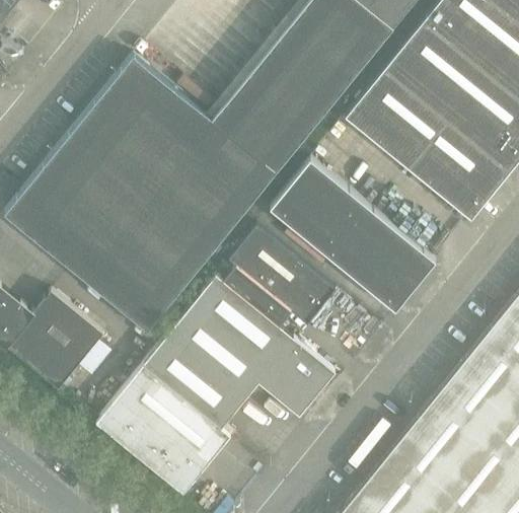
[(0,0),(0,23),(8,13),(19,0),(0,0)]
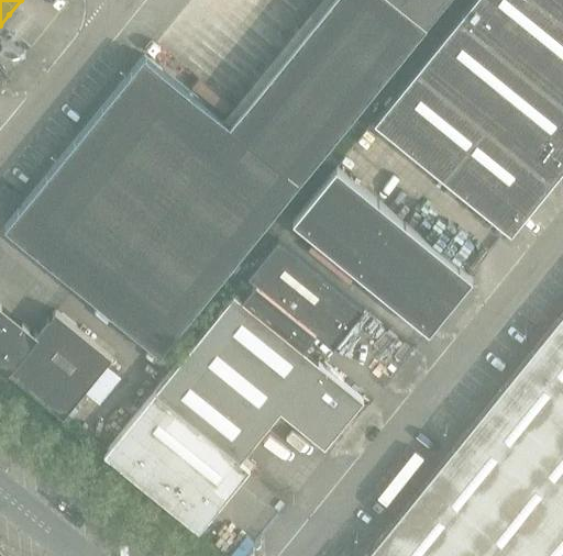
[(144,62),(4,234),(161,360),(348,131),(427,32),(387,0),(335,0),(277,74),(230,131),(188,97),(146,63),(144,62)]
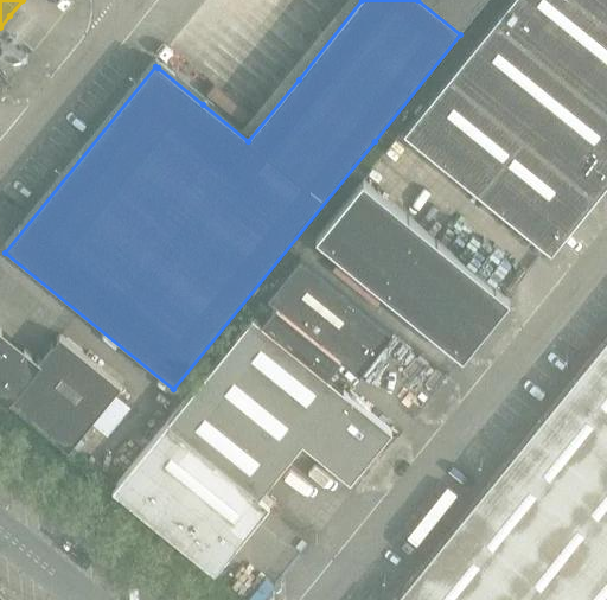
[(551,256),(606,187),(606,0),(515,0),(404,138),(551,256)]
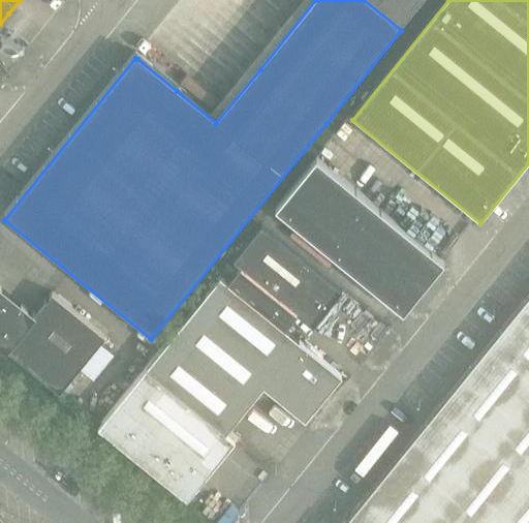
[(364,0),(401,30),(425,0),(364,0)]
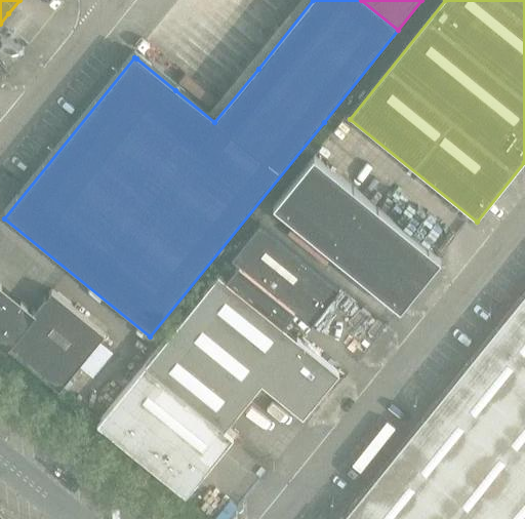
[(441,266),(377,213),(314,162),(273,212),(400,316),(441,266)]
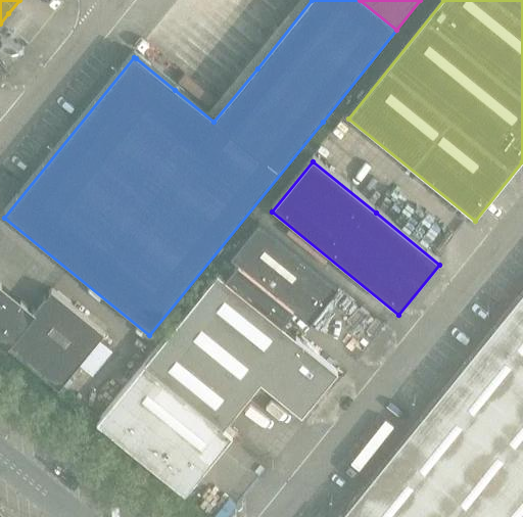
[(338,292),(258,228),(231,263),(235,267),(223,282),(281,330),(293,315),(310,327),(338,292)]
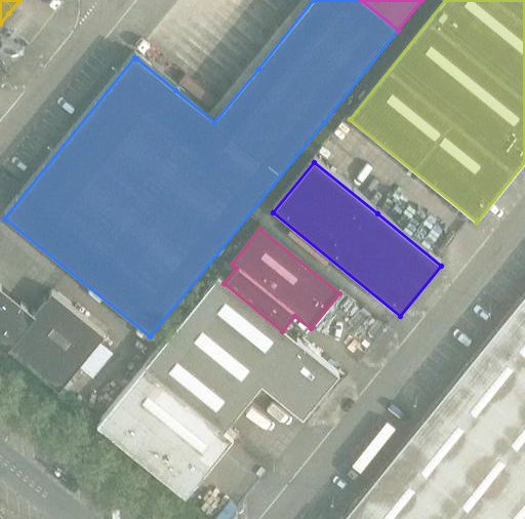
[(339,377),(282,331),(224,283),(218,279),(145,370),(225,435),(261,389),(304,423),(339,377)]
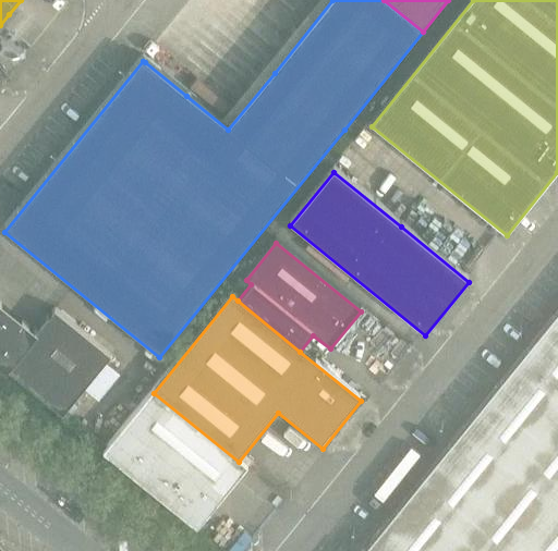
[(0,307),(0,371),(7,377),(8,375),(62,419),(111,359),(55,314),(36,337),(0,307)]
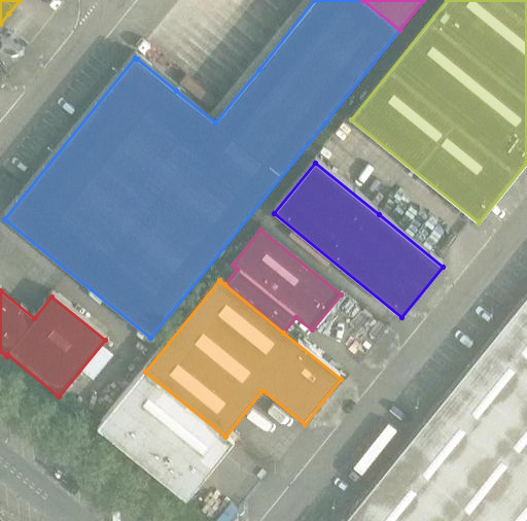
[(526,520),(526,299),(346,520),(526,520)]
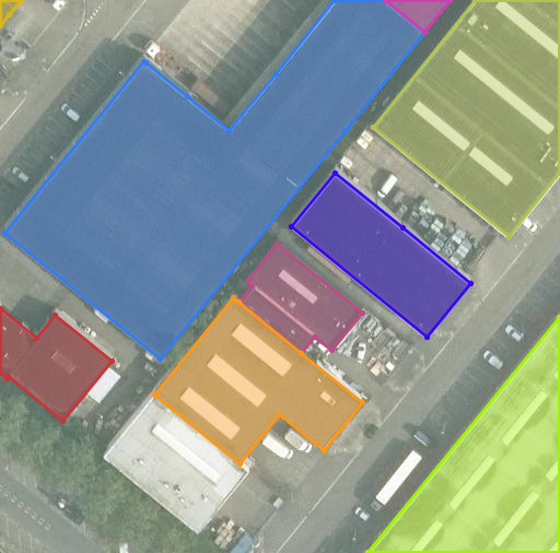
[(240,463),(154,395),(103,457),(198,534),(249,472),(240,463)]
